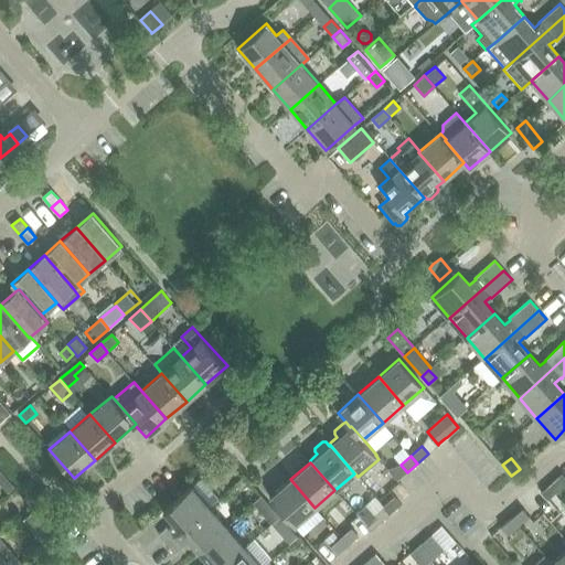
[(564,477),(562,475),(551,483),(557,491),(564,484),(564,477)]
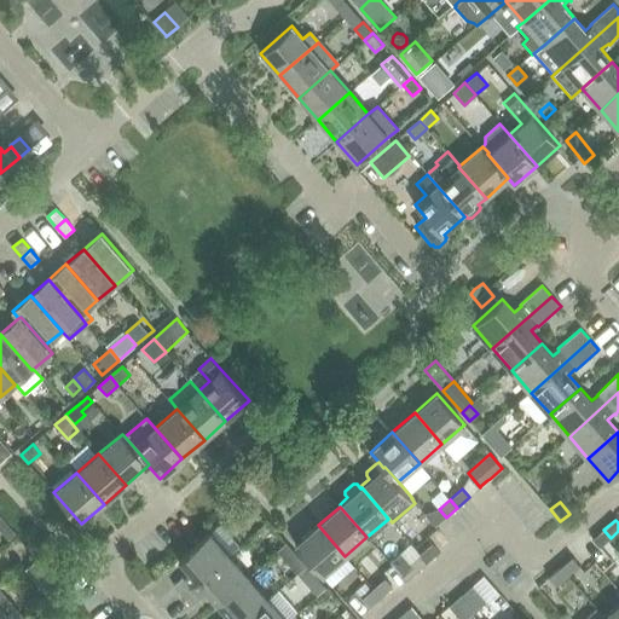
[(345,556),(318,525),(295,544),(323,576),(345,556)]
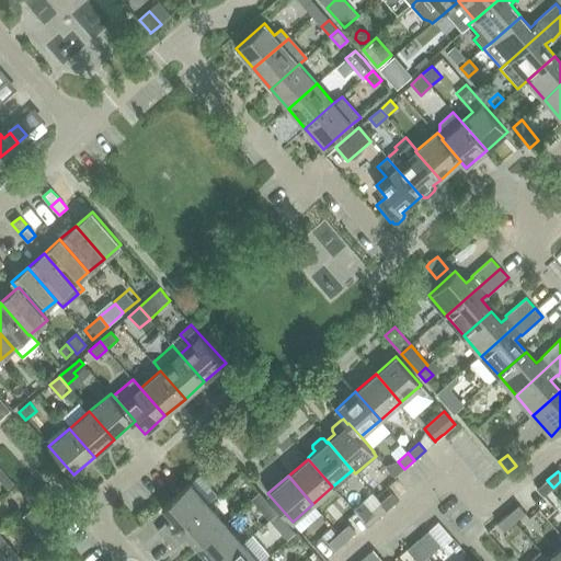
[(553,488),(547,480),(537,489),(544,496),(553,488)]
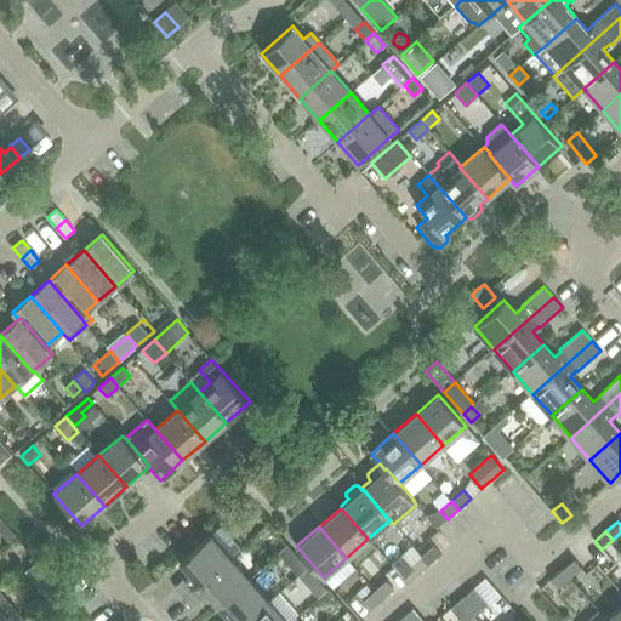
[(175,588),(183,598),(231,558),(210,535),(180,562),(192,575),(186,581),(184,580),(175,588)]
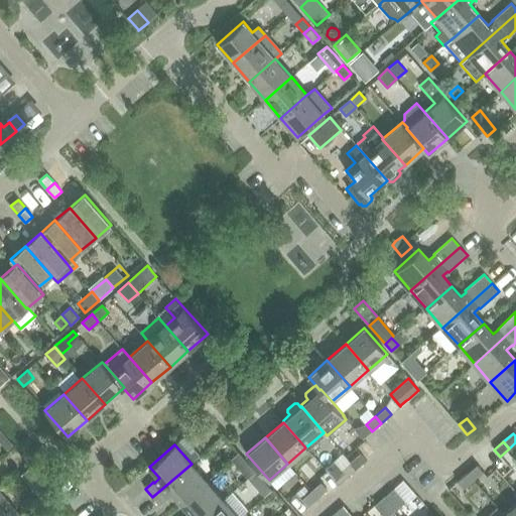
[(238,453),(230,460),(239,470),(247,463),(238,453)]
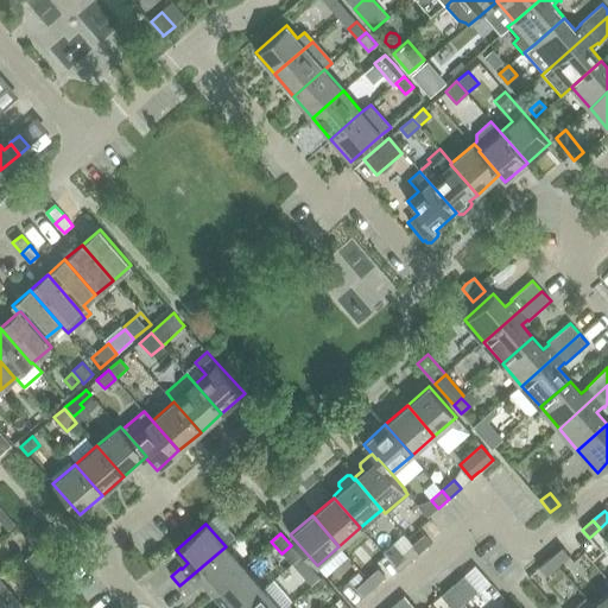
[(424,534),(412,545),(419,552),(431,543),(424,534)]
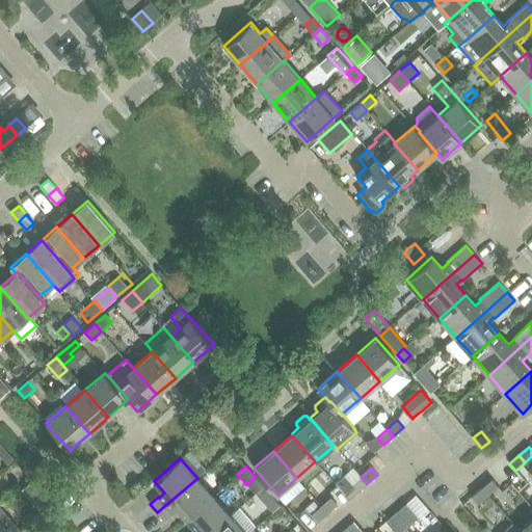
[(344,476),(336,483),(348,499),(357,491),(367,483),(361,476),(351,484),(344,476)]
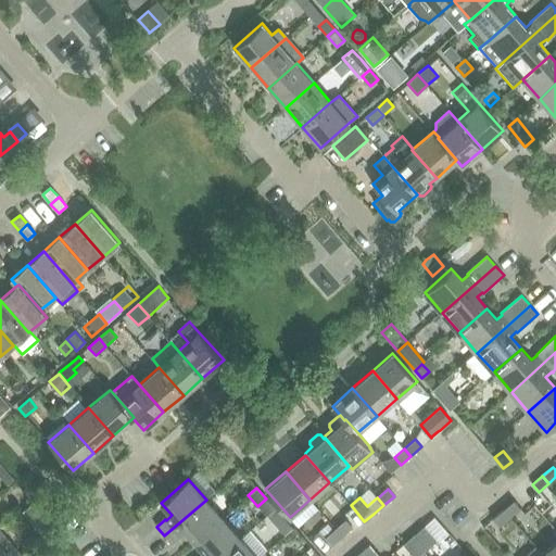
[(186,531),(196,543),(223,519),(206,500),(164,535),(173,545),(180,538),(180,536),(186,531)]
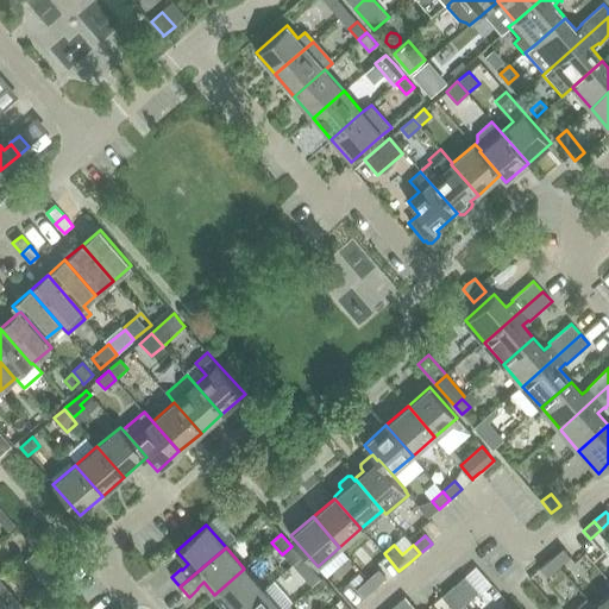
[(563,548),(551,558),(558,566),(570,557),(563,548)]
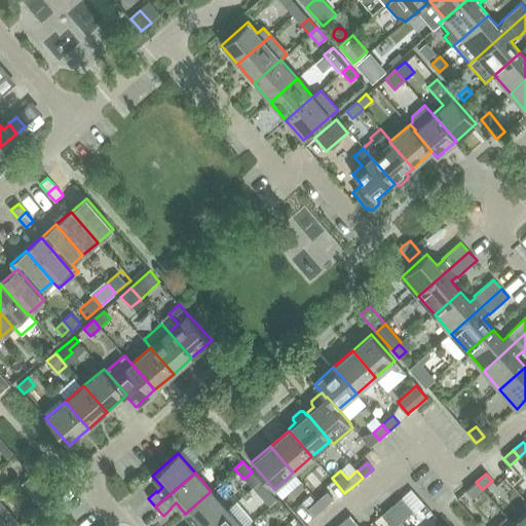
[(31,476),(21,485),(31,497),(41,489),(31,476)]
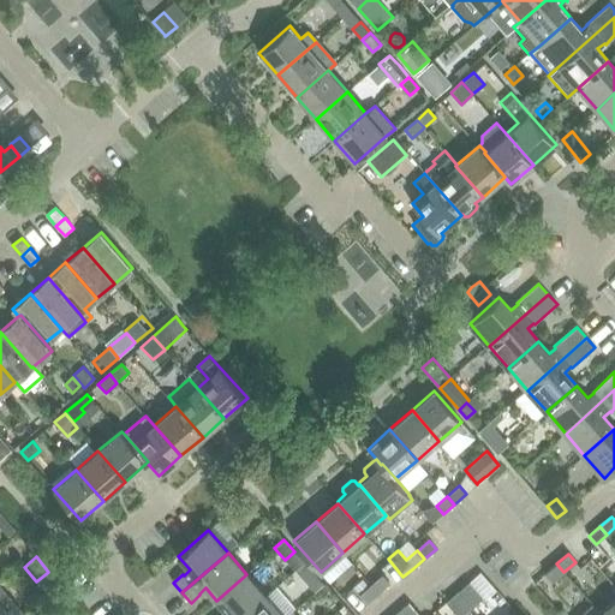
[(304,563),(296,571),(304,581),(314,573),(304,563)]
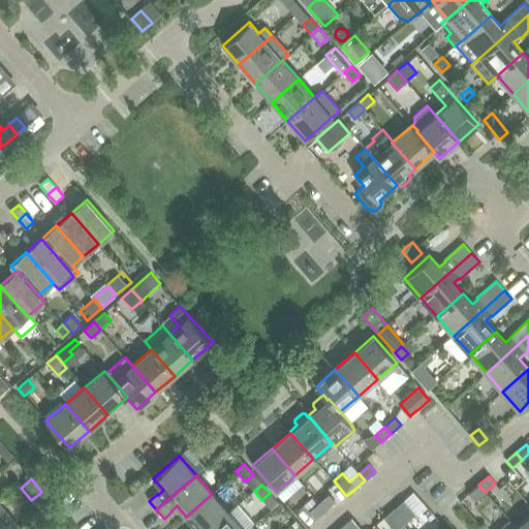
[(485,492),(478,485),(469,494),(475,501),(485,492)]
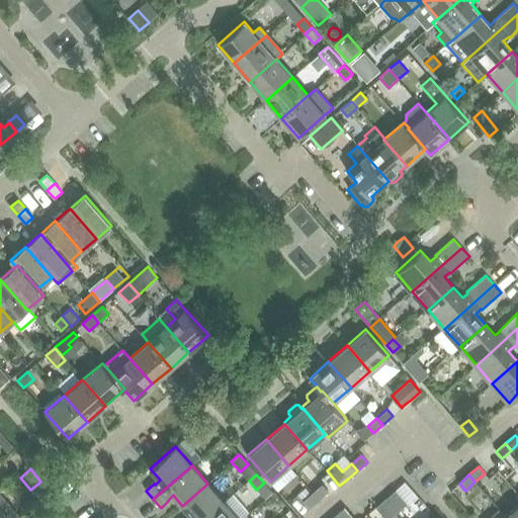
[(204,517),(224,502),(207,484),(182,506),(191,516),(188,517),(204,517)]
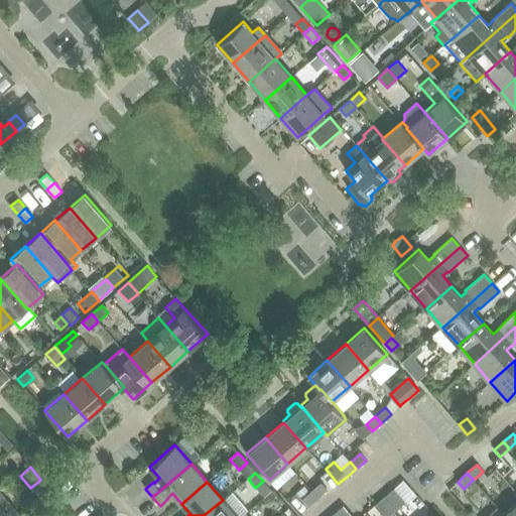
[(321,482),(311,491),(316,498),(328,489),(321,482)]
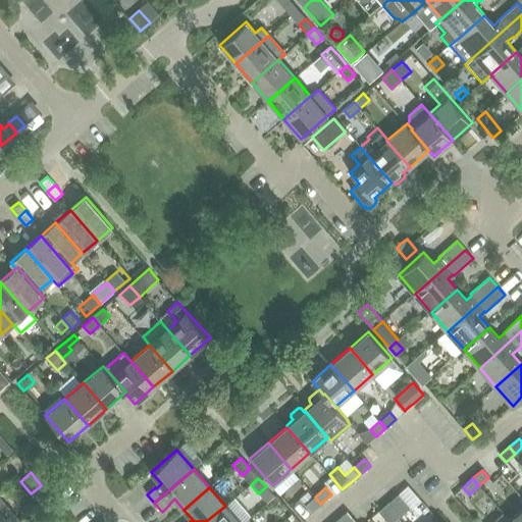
[(307,491),(299,498),(304,504),(312,497),(307,491)]
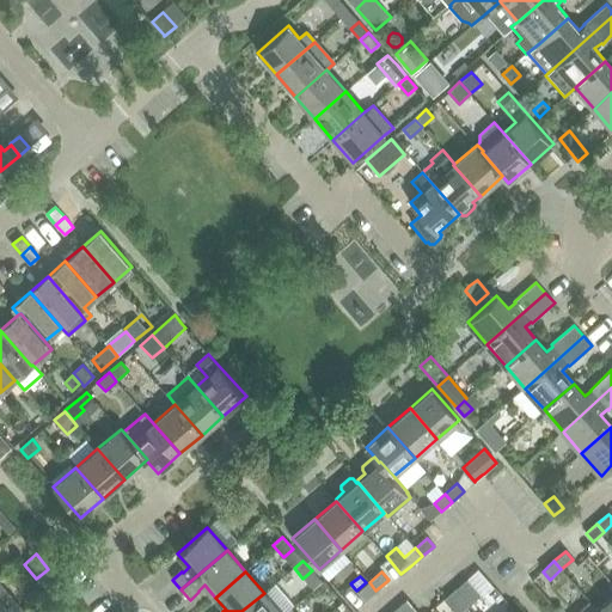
[(465,580),(456,589),(463,598),(470,605),(481,595),(475,587),(467,579),(466,579),(465,580)]
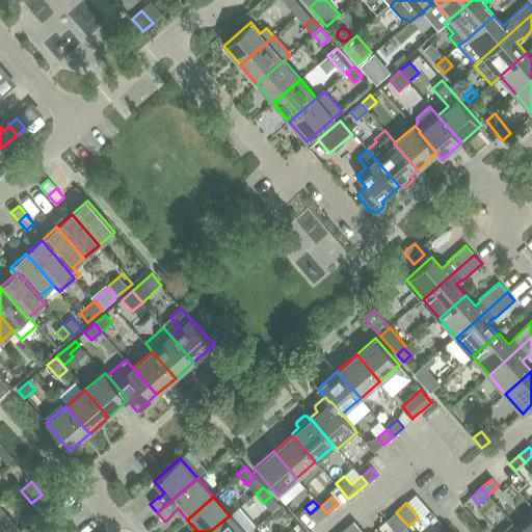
[(326,513),(321,506),(311,514),(317,522),(326,513)]
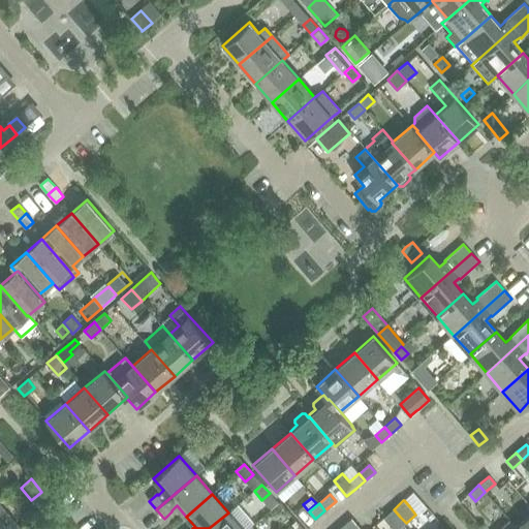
[(0,528),(21,528),(0,504),(0,528)]
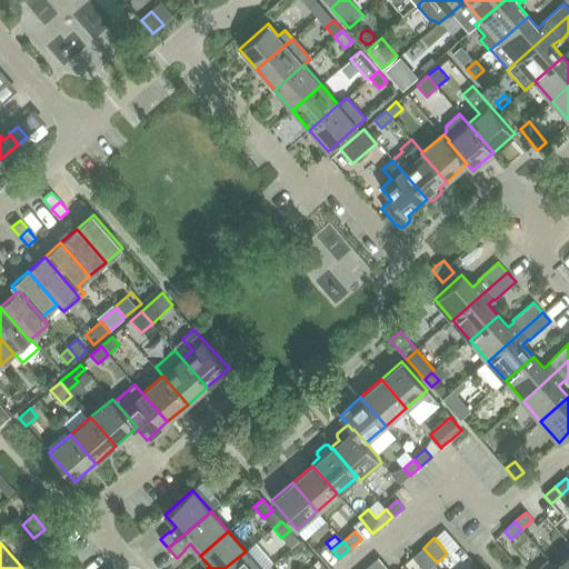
[(300,542),(296,547),(300,552),(306,548),(300,542)]
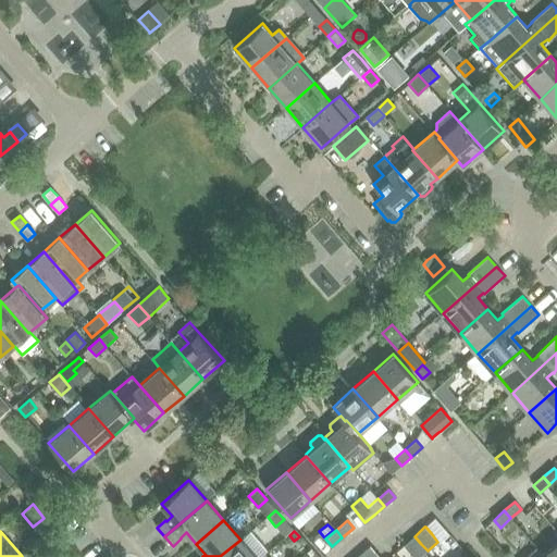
[(405,544),(405,545),(411,553),(415,556),(420,556),(428,551),(421,544),(415,536),(405,544)]
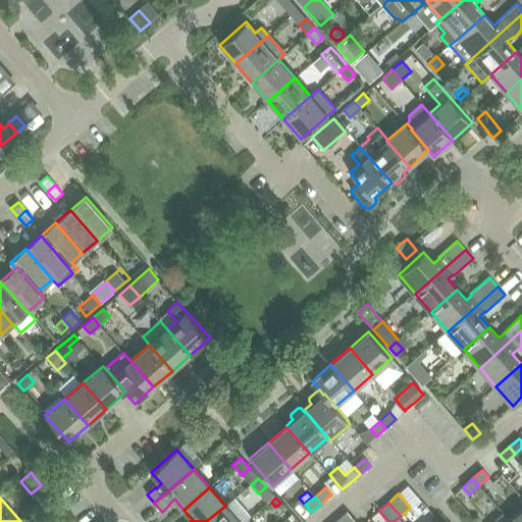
[(240,521),(225,506),(206,521),(240,521)]
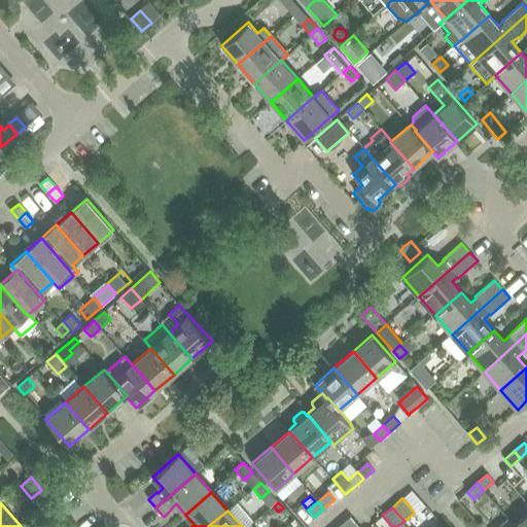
[(526,526),(526,514),(514,526),(526,526)]
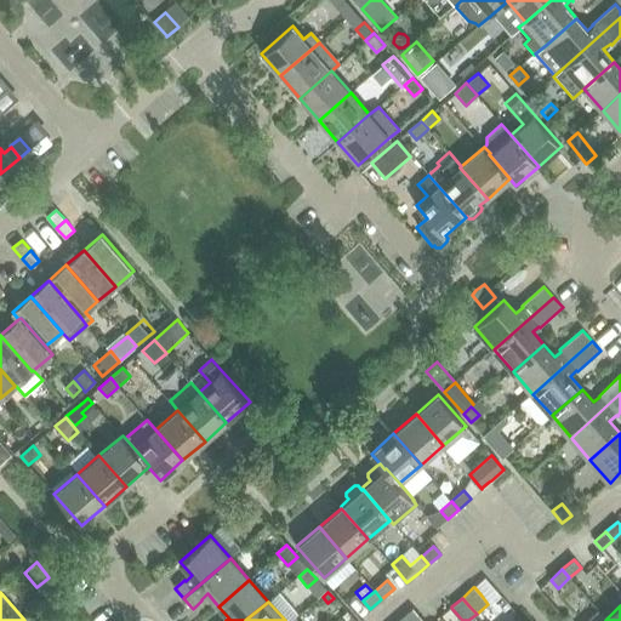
[(412,608),(400,617),(403,620),(425,620),(420,616),(412,608)]
